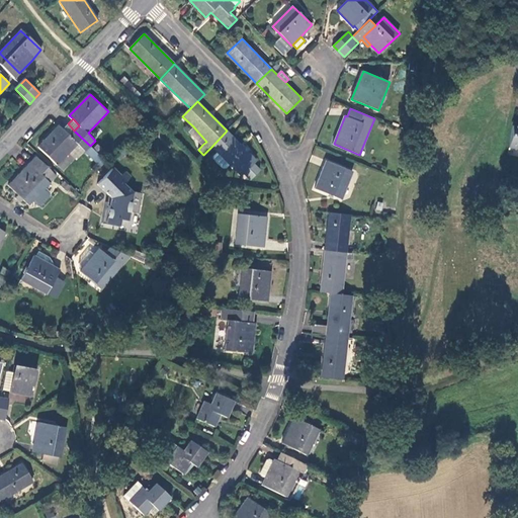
[(68,123),(63,128),(69,136),(74,131),(68,123)]
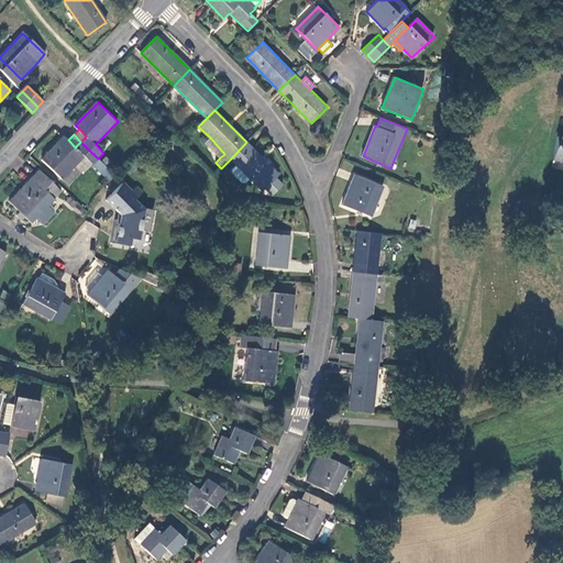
[(65,136),(42,159),(62,179),(77,164),(84,156),(92,164),(110,181),(116,175),(98,158),(80,142),(75,147),(68,140),(65,136)]
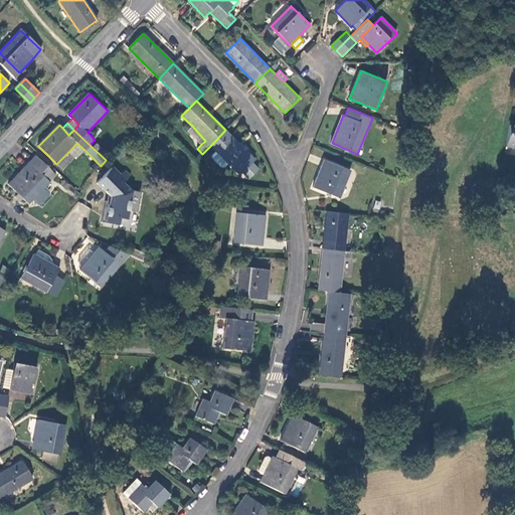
[(514,125),(510,125),(506,146),(513,147),(514,146),(514,125)]
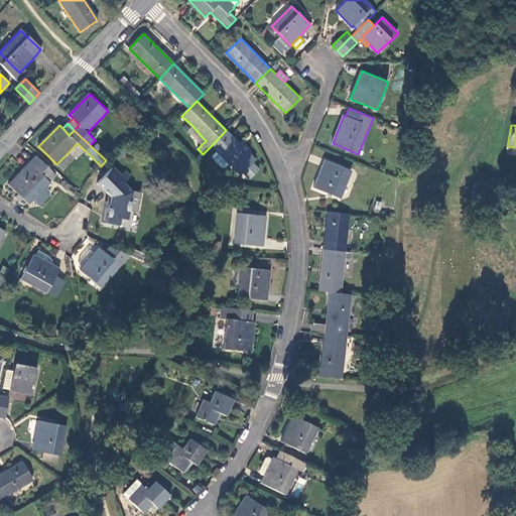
[(206,141),(192,126),(188,131),(202,144),(206,141)]
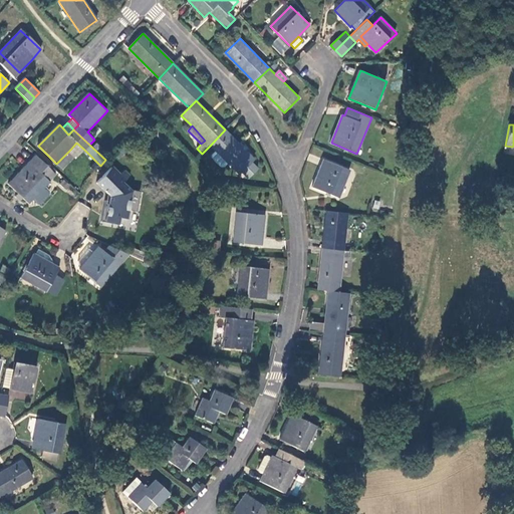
[(255,160),(225,130),(211,145),(240,175),(242,173),(252,163),(255,160)]
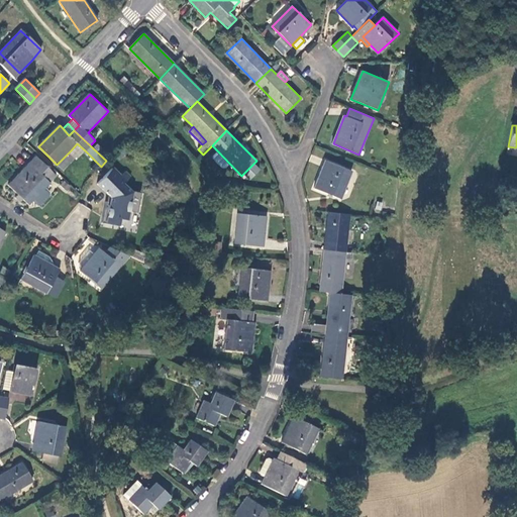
[(78,158),(85,150),(77,143),(71,150),(78,158)]
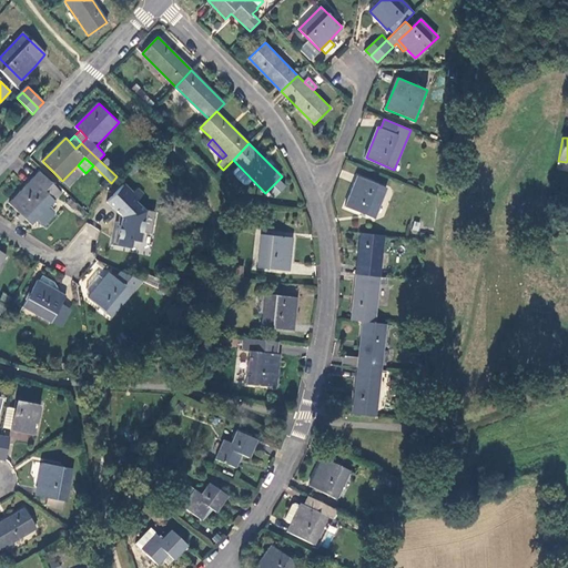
[(32,225),(38,220),(42,225),(46,225),(57,214),(57,211),(51,206),(56,201),(51,196),(59,189),(41,172),(10,203),(22,214),(19,217),(23,222),(27,219),(32,225)]
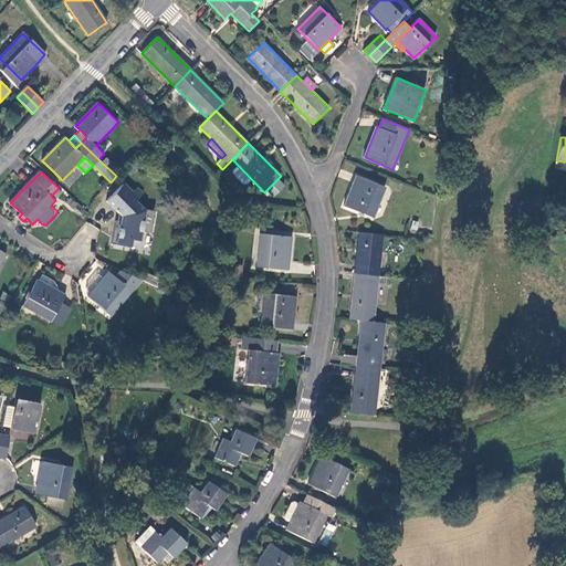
[(373,218),(386,187),(357,175),(345,207),(373,218)]
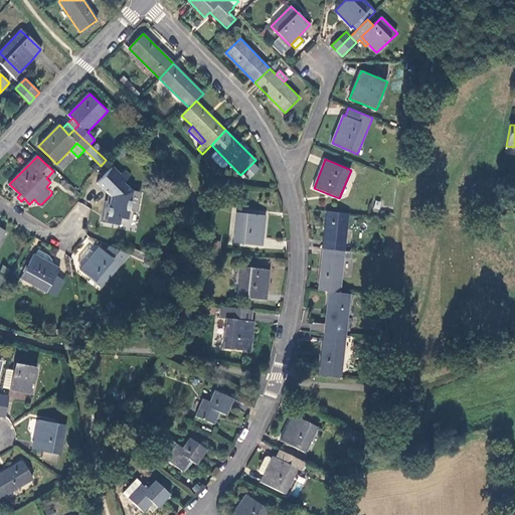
[(252,163),(242,173),(248,179),(259,169),(252,163)]
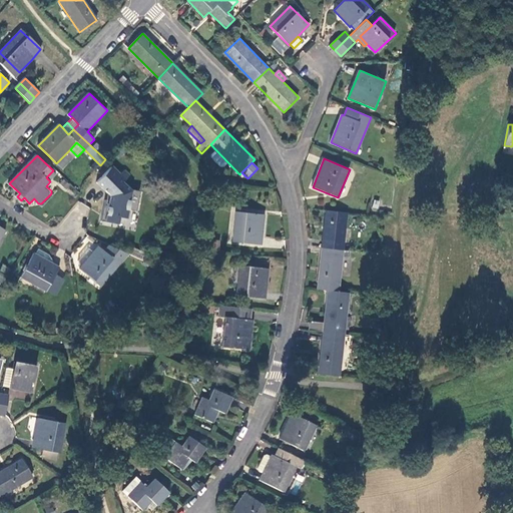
[(140,191),(131,189),(123,182),(131,175),(126,170),(121,175),(112,167),(97,182),(107,191),(101,220),(116,223),(117,217),(127,219),(129,208),(136,210),(140,191)]
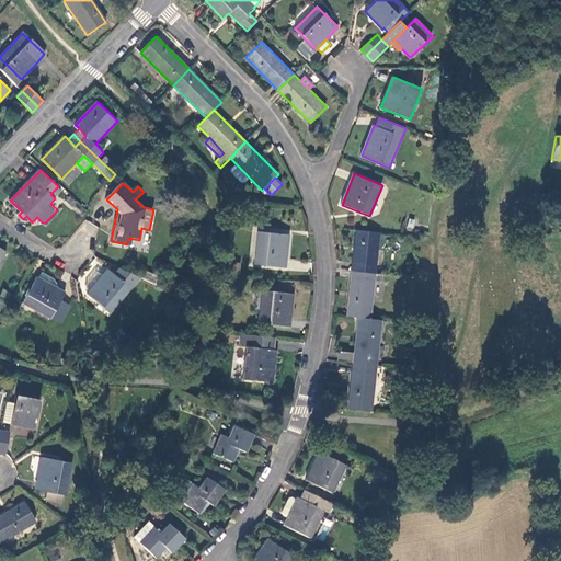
[(63,191),(58,186),(50,194),(55,198),(63,191)]
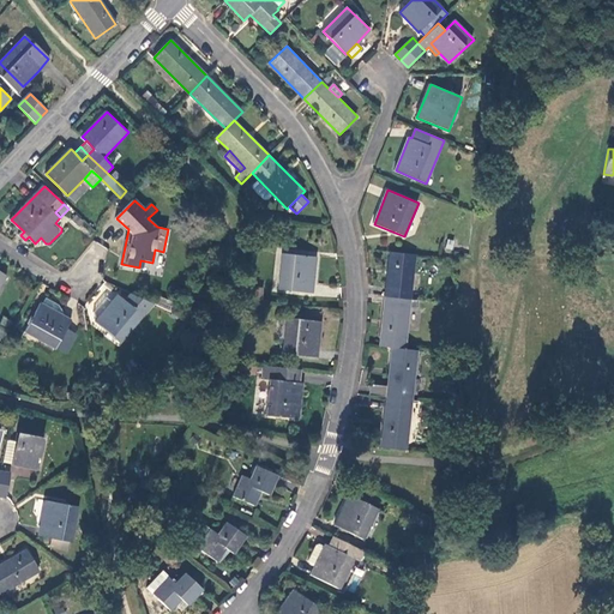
[(391,252),(386,298),(411,300),(416,254),(391,252)]
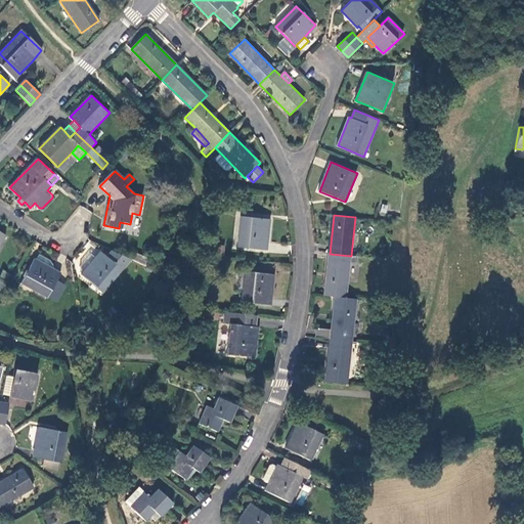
[(270,219),(242,217),(238,248),(268,250),(270,219)]
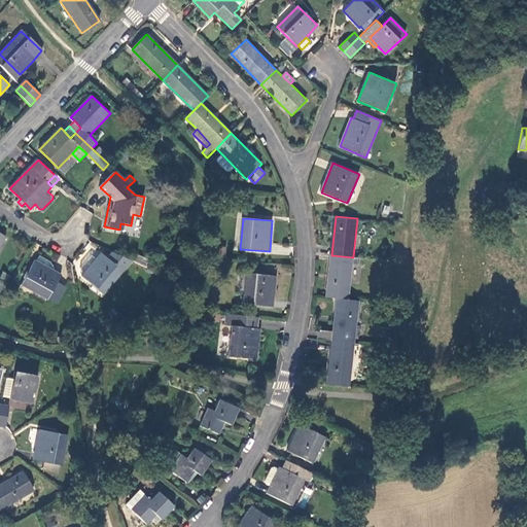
[(217,257),(225,258),(226,249),(218,248),(217,257)]
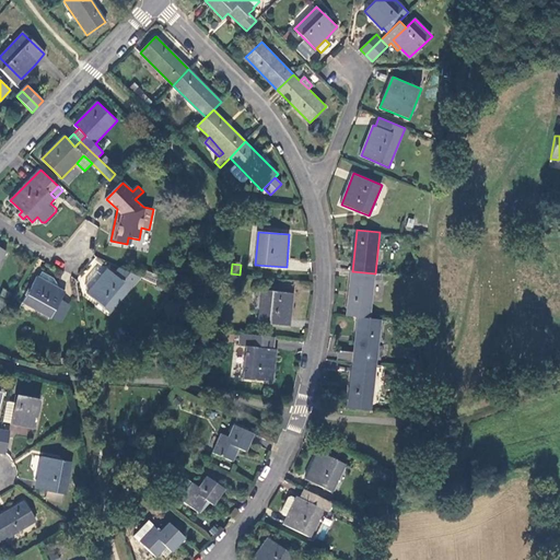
[(140,278),(119,268),(114,275),(107,269),(102,275),(89,291),(88,292),(111,312),(140,278)]
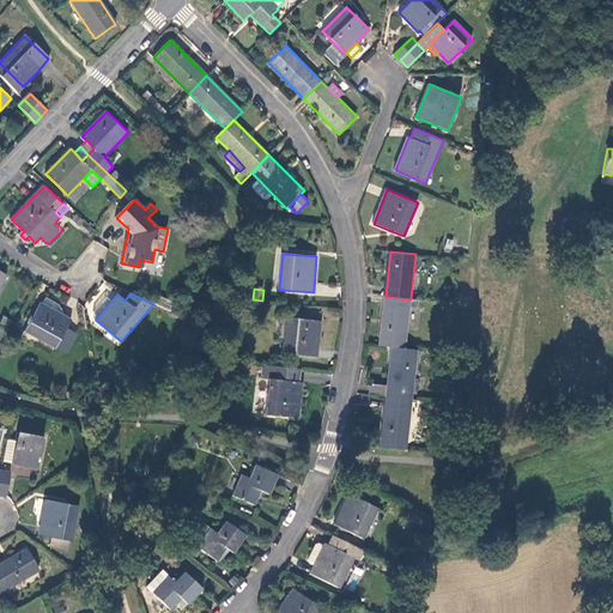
[(162,295),(157,302),(165,305),(169,297),(162,295)]
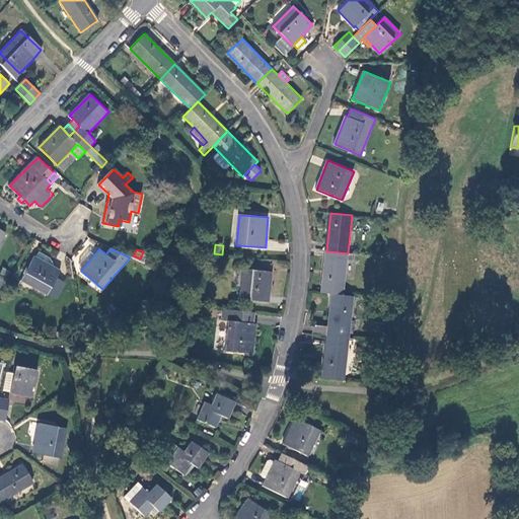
[(82,270),(94,254),(89,250),(80,263),(80,269),(82,270)]
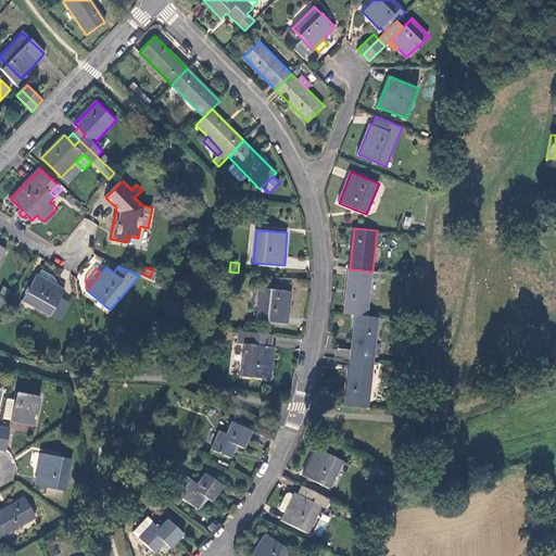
[(42,269),(39,275),(57,286),(58,283),(54,276),(42,269)]
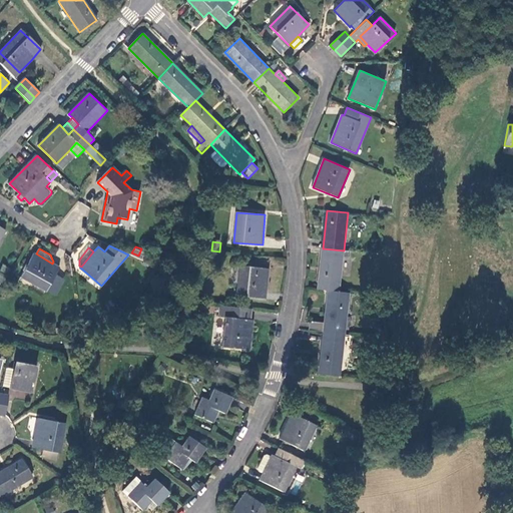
[(318,290),(329,291),(339,292),(344,250),(323,248),(318,290)]
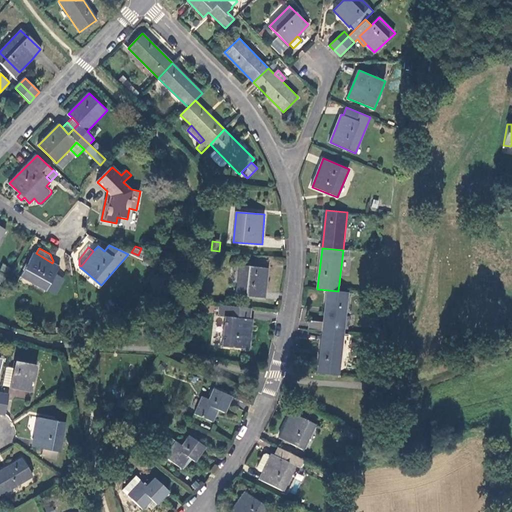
[(46,291),(47,289),(55,274),(59,267),(52,263),(36,253),(35,252),(21,276),(46,291)]
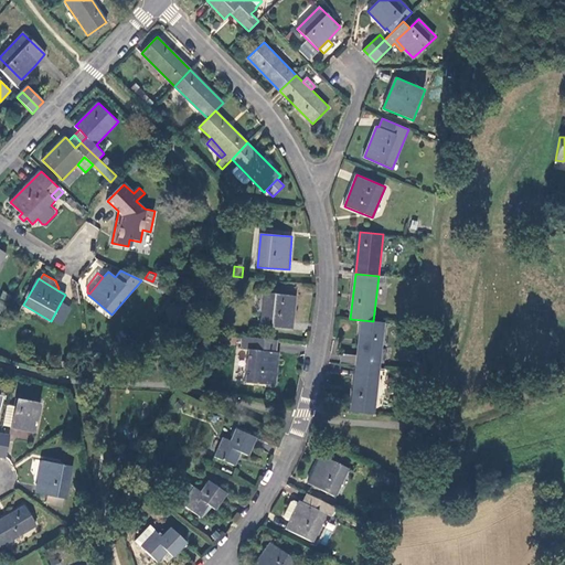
[(12,297),(4,292),(1,298),(9,302),(12,297)]
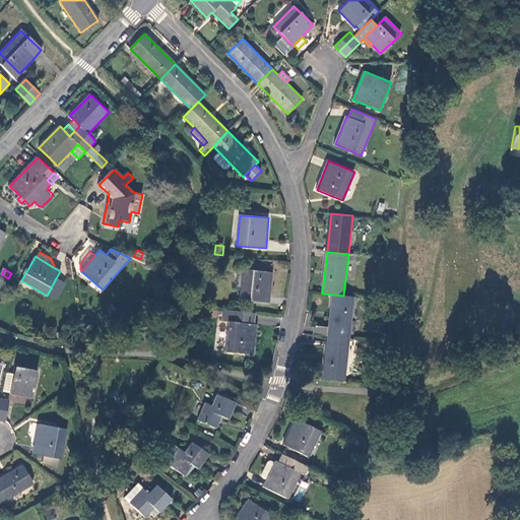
[(269,303),(272,272),(244,269),(241,300),(269,303)]
